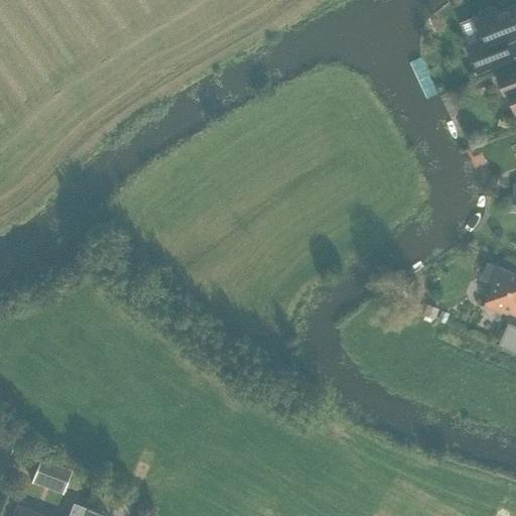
[(469,48),(478,74),(513,59),(507,43),(515,39),(515,4),(498,12),(497,9),(493,7),(481,11),(479,16),(481,19),(477,20),(485,42),(469,48)]
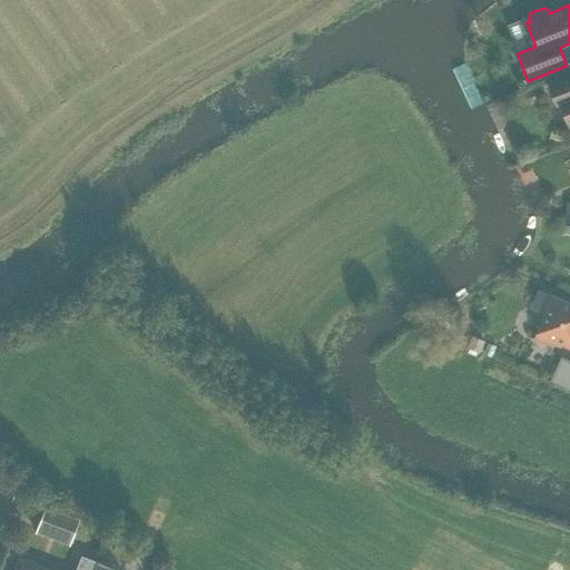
[(569,77),(549,86),(556,104),(561,101),(569,124),(569,77)]
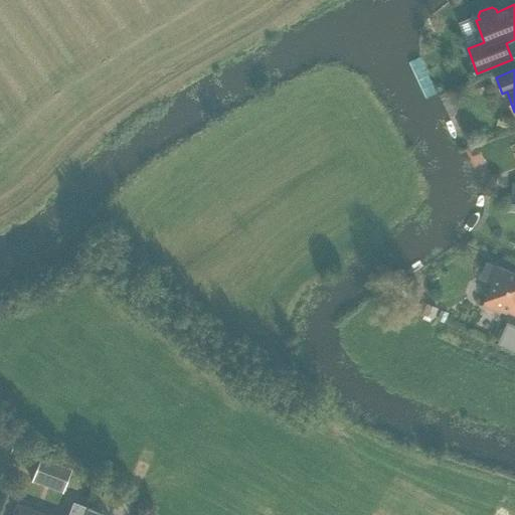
[(501,313),(503,309),(514,314),(514,274),(496,266),(488,284),(492,285),(483,306),(501,313)]
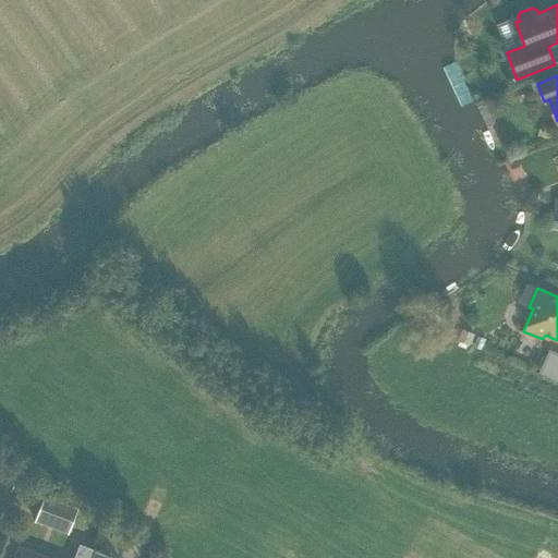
[(462,329),(458,340),(470,346),(475,334),(462,329)]
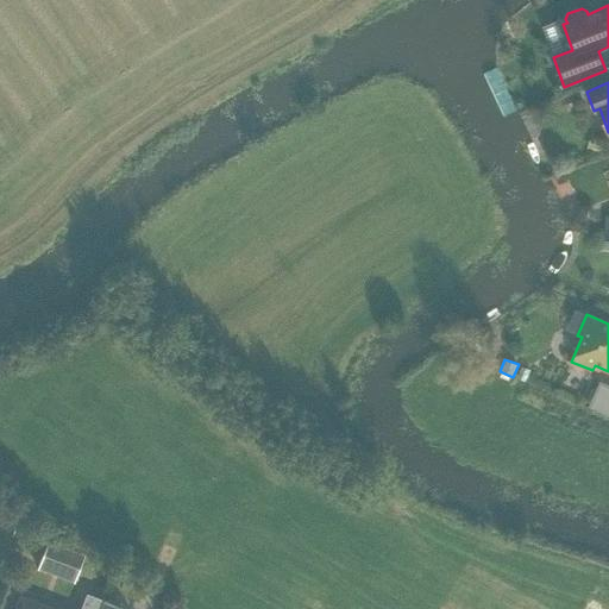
[(608,385),(601,383),(590,407),(608,414),(608,385)]
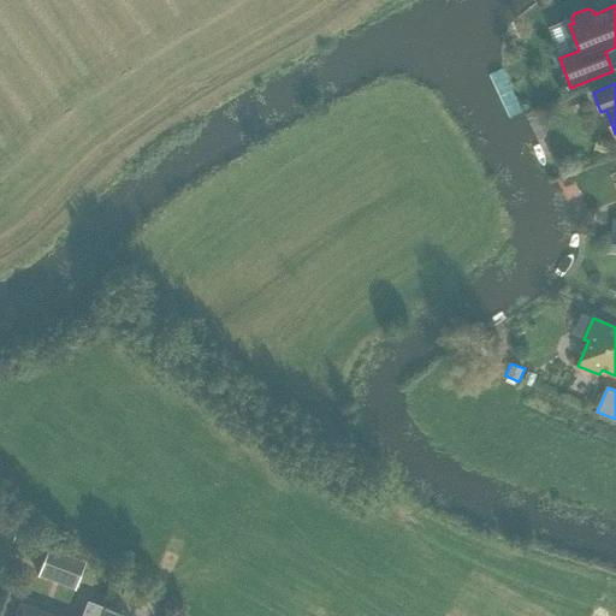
[(36,575),(72,590),(83,561),(47,546),(36,575)]
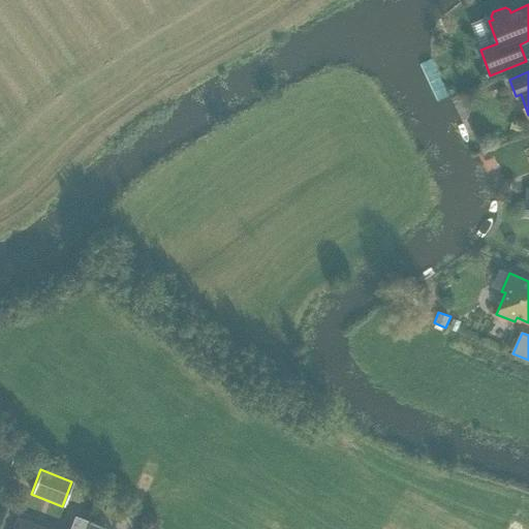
[(68,528),(43,528),(17,519),(12,528),(104,528),(105,527),(89,521),(89,522),(74,516),(68,528)]
